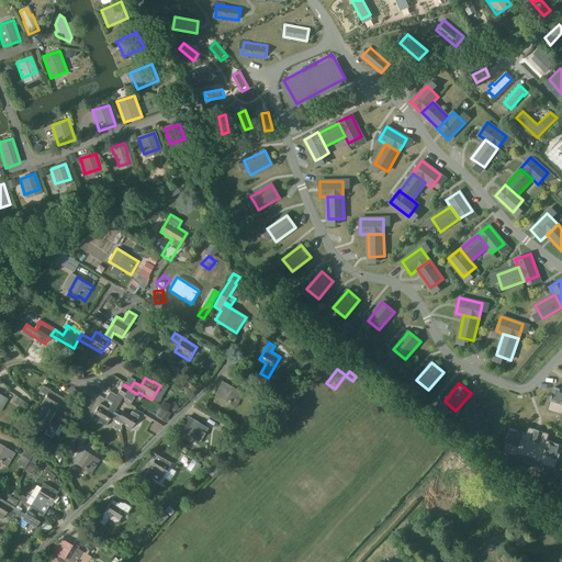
[(130,406),(137,394),(123,385),(110,406),(115,409),(121,401),(130,406)]
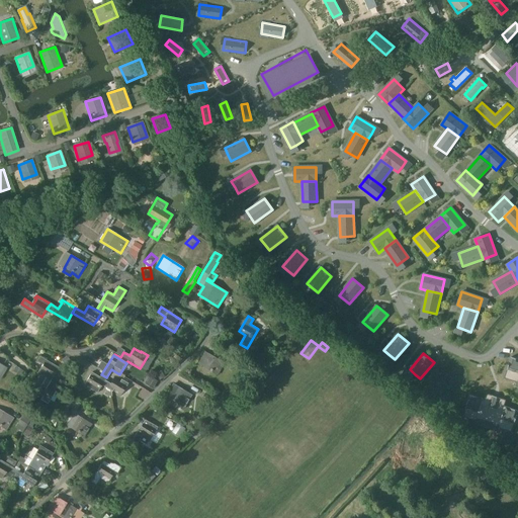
[(218,375),(225,363),(209,355),(202,367),(218,375)]
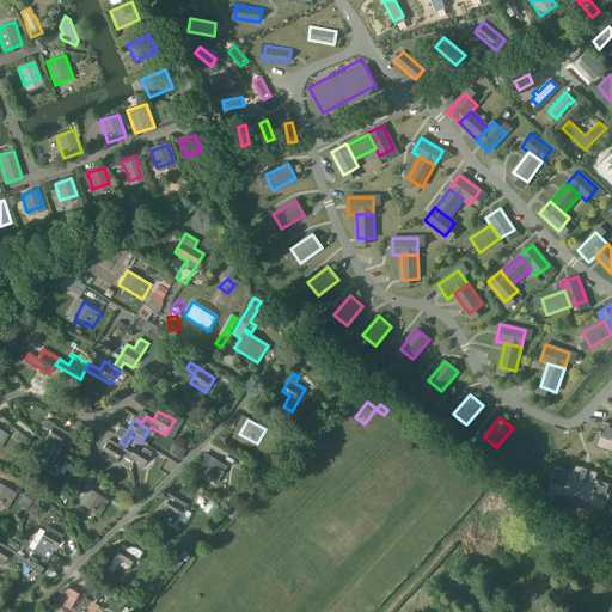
[(611,422),(604,420),(595,445),(611,451),(611,448),(611,422)]
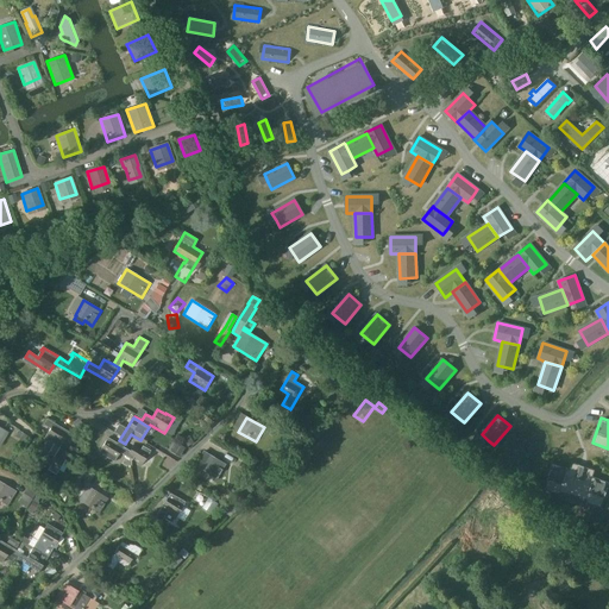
[(46,419),(43,425),(50,429),(44,438),(54,444),(52,445),(58,449),(69,432),(46,419)]
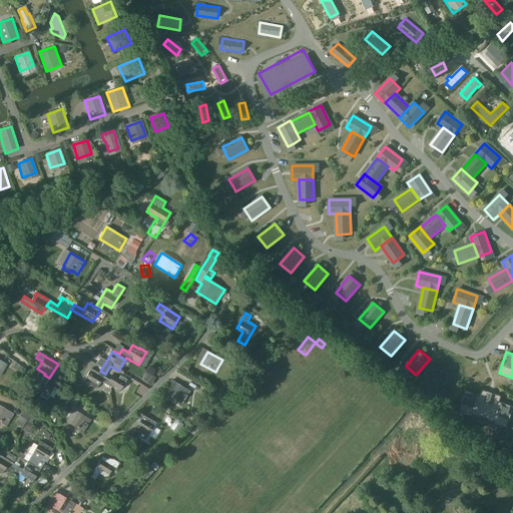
[(303,356),(298,359),(304,371),(310,367),(303,356)]
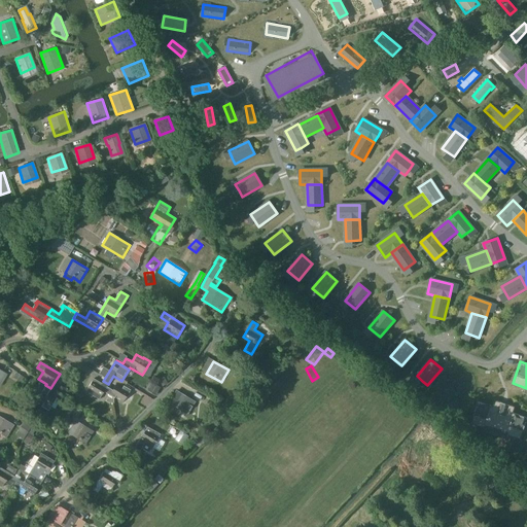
[(345,367),(332,378),(338,384),(350,374),(345,367)]
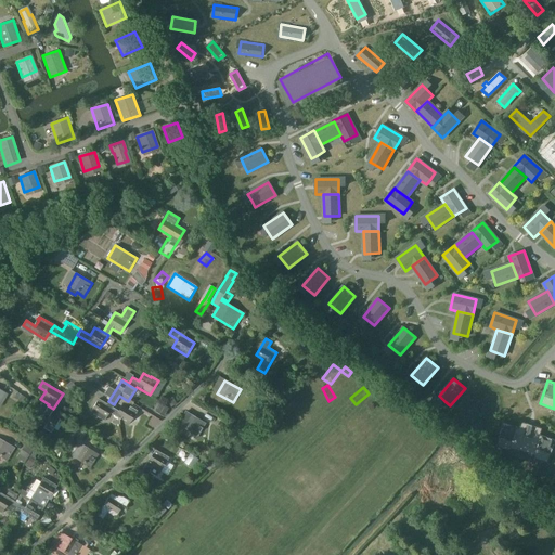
[(309,394),(302,399),(319,416),(325,410),(309,394)]
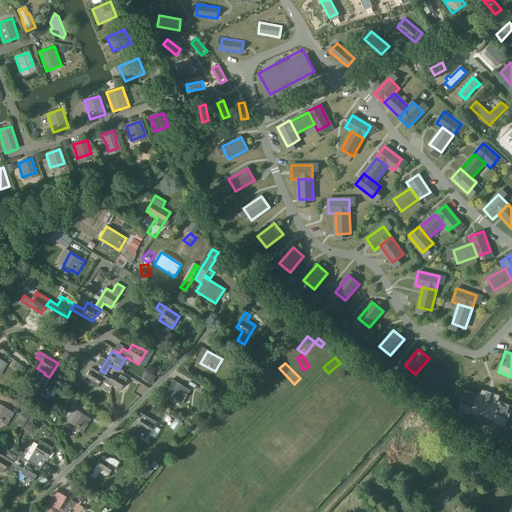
[(267,373),(273,380),(279,373),(274,367),(267,373)]
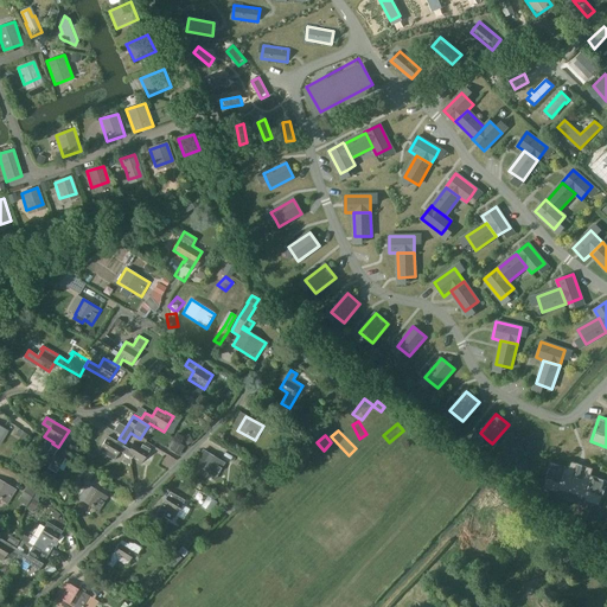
[(125,442),(119,439),(117,442),(108,436),(98,452),(107,457),(107,455),(114,460),(120,452),(123,446),(125,442)]
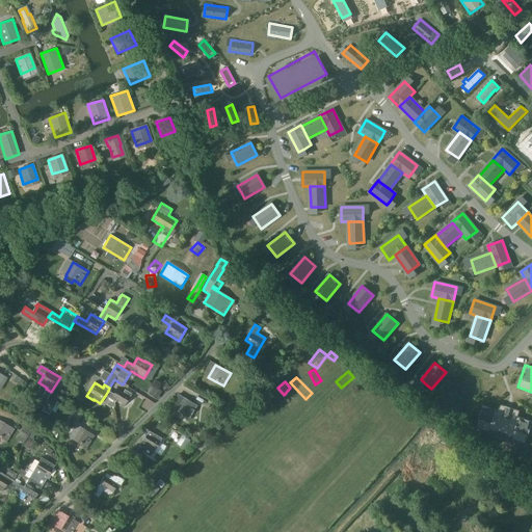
[(108,391),(105,396),(115,402),(116,400),(125,405),(132,394),(125,390),(125,391),(117,387),(113,394),(108,391)]
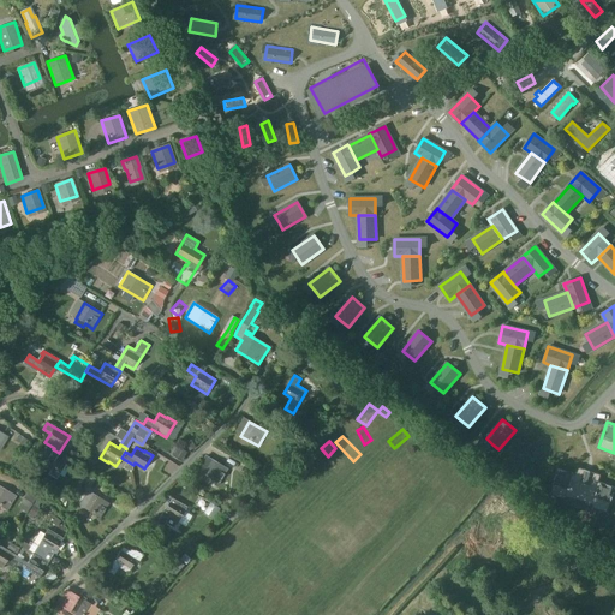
[(41,470),(57,479),(64,467),(54,461),(59,453),(53,449),(41,470)]
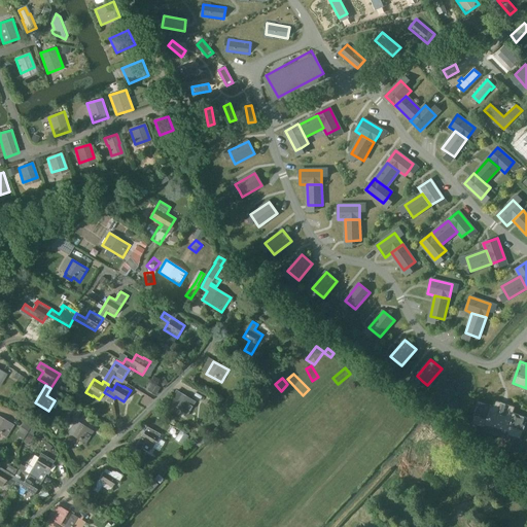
[(365,385),(355,396),(360,401),(371,389),(365,385)]
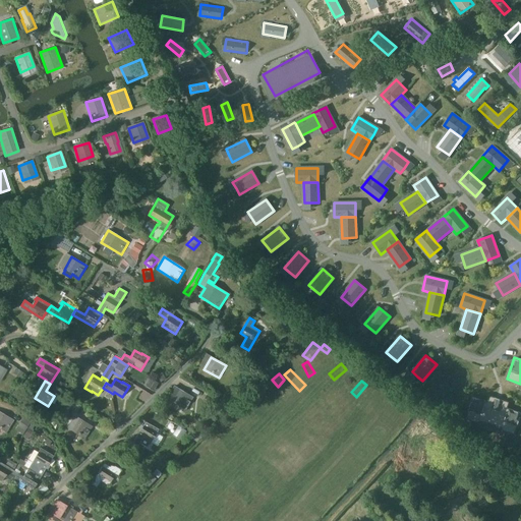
[(281,406),(288,401),(273,385),(267,390),(281,406)]
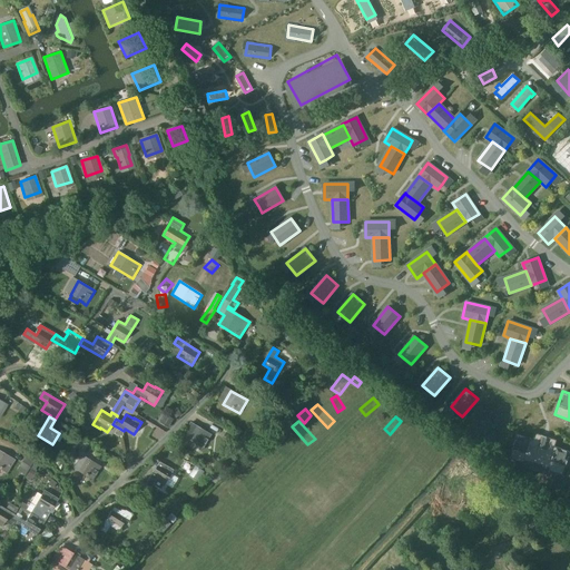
[(203,449),(210,434),(196,425),(187,439),(203,449)]
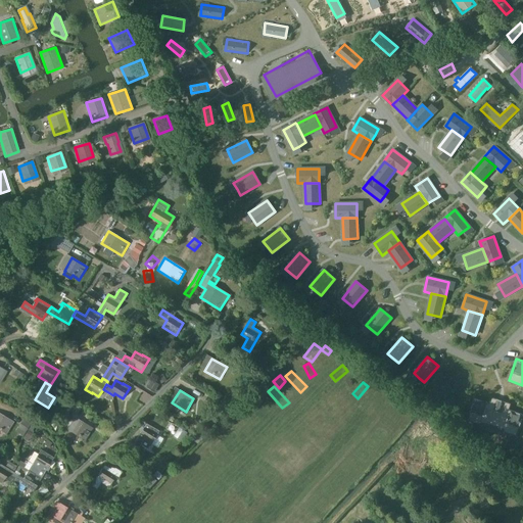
[(489,402),(475,397),(468,419),(481,424),(482,421),(493,425),(502,399),(491,395),(489,402)]
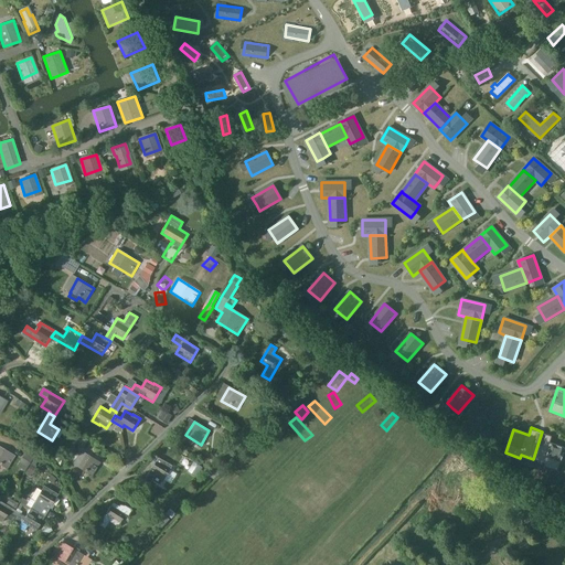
[(552,435),(542,432),(533,459),(545,462),(544,466),(558,470),(564,448),(564,446),(550,441),(552,435)]
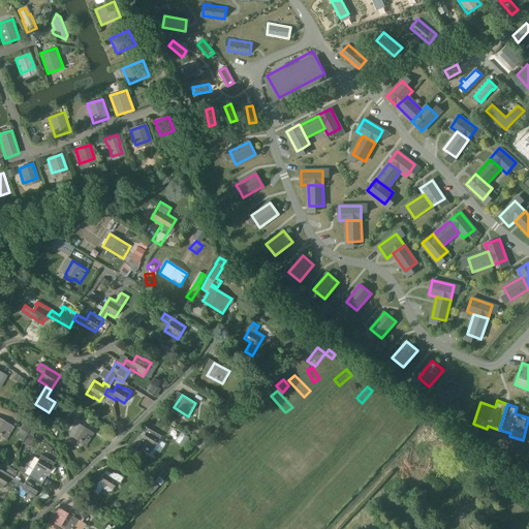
[(350,425),(355,418),(337,405),(332,411),(350,425)]
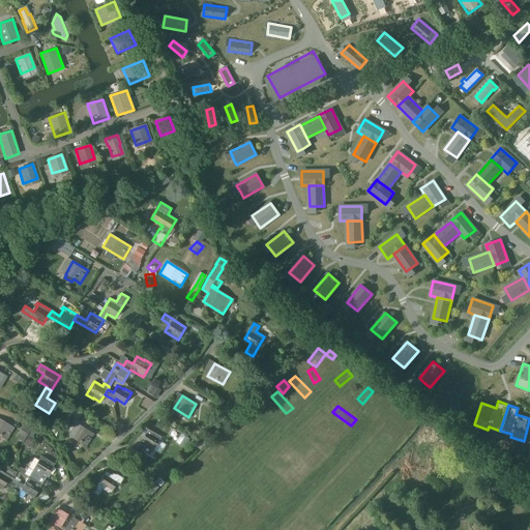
[(83,421),(87,416),(77,409),(74,415),(83,421)]
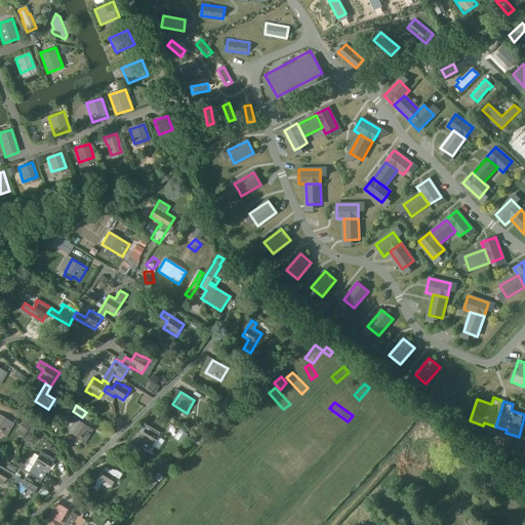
[(269,427),(274,420),(260,408),(255,414),(269,427)]
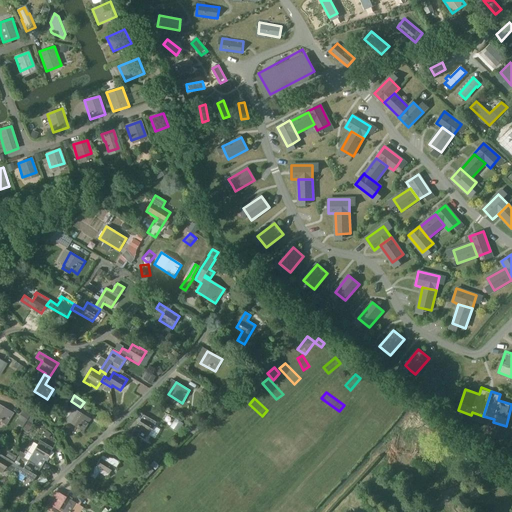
[(0,421),(6,425),(14,413),(0,404),(0,421)]
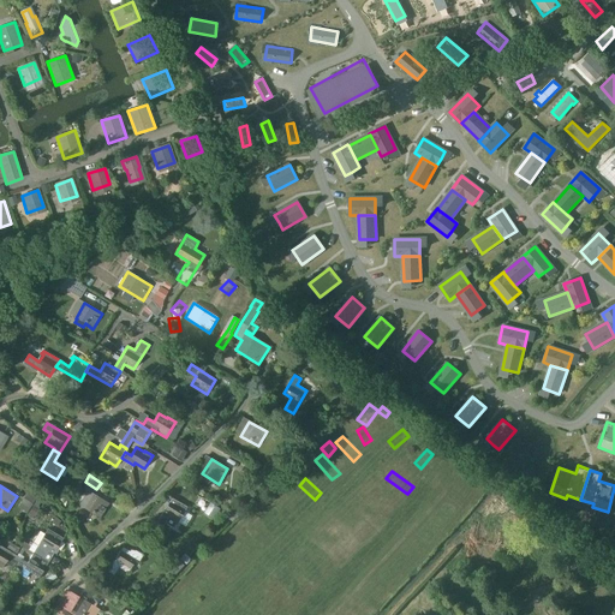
[(387,517),(394,509),(375,491),(368,497),(387,517)]
